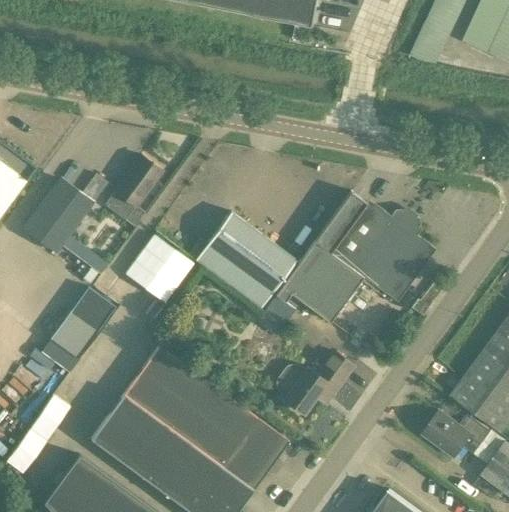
[(178,0),(316,26),(321,0),(178,0)]
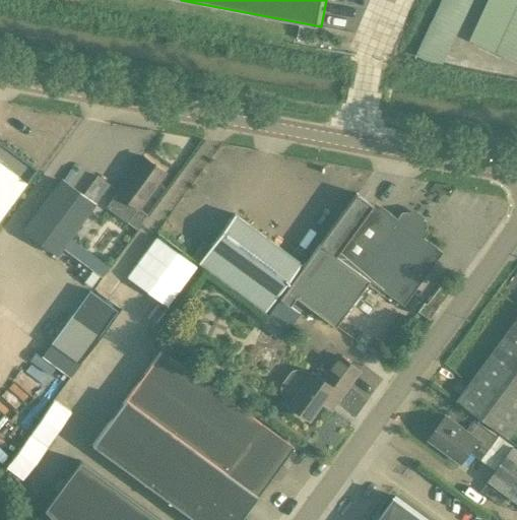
[(447,0),(425,56),(451,67),(477,0),(447,0)]
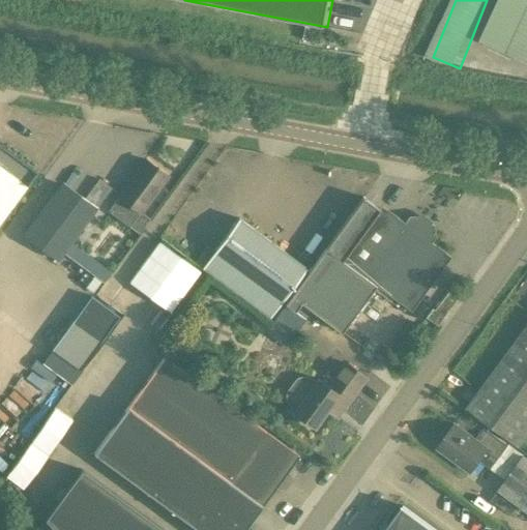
[(526,0),(503,0),(487,43),(526,59),(526,0)]
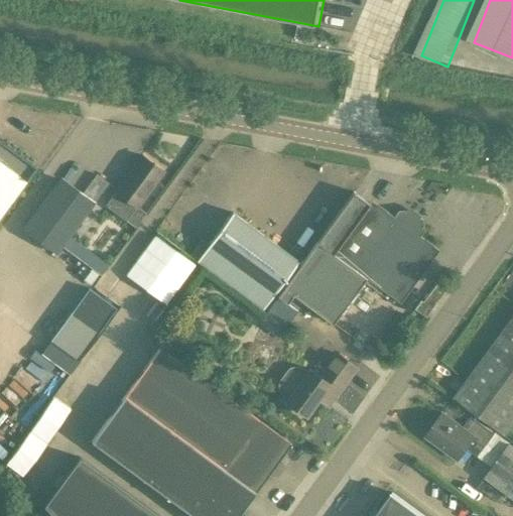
[(0,220),(38,168),(0,140),(0,220)]
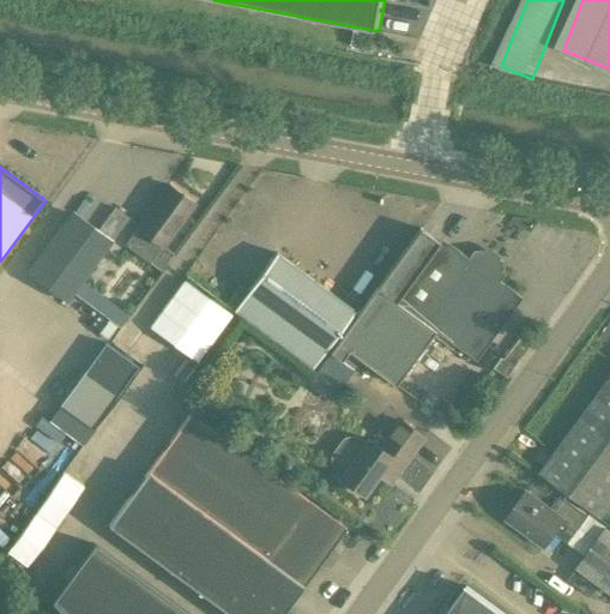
[(139,229),(140,229),(130,244),(163,270),(176,254),(167,246),(197,206),(171,187),(139,229)]
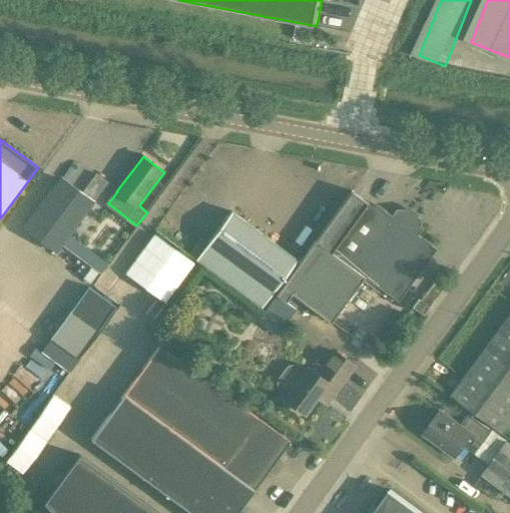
[(94,197),(109,181),(98,171),(83,188),(94,197)]
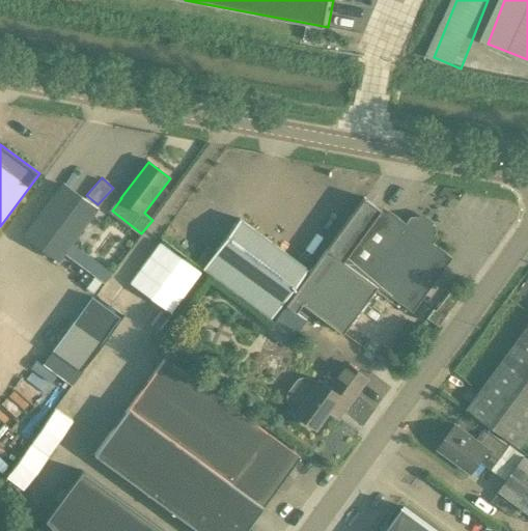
[(60,261),(98,211),(64,186),(27,236),(60,261)]
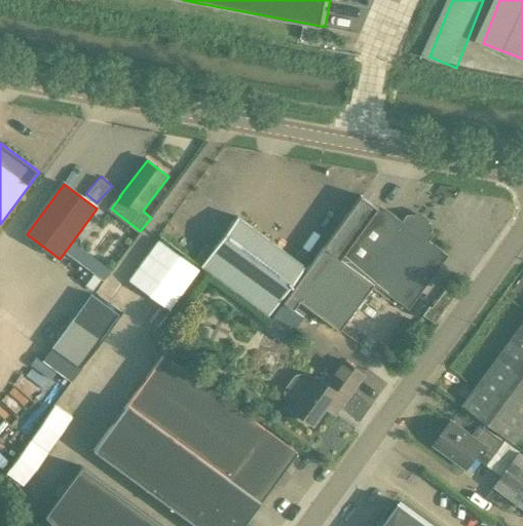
[(326,248),(291,294),(286,301),(295,308),(300,300),(327,321),(320,332),(333,341),(340,330),(341,331),(375,285),(385,292),(379,299),(404,317),(411,308),(434,325),(456,296),(430,275),(444,256),(426,243),(430,237),(427,227),(419,223),(409,222),(405,227),(378,209),(378,208),(363,196),(326,248)]
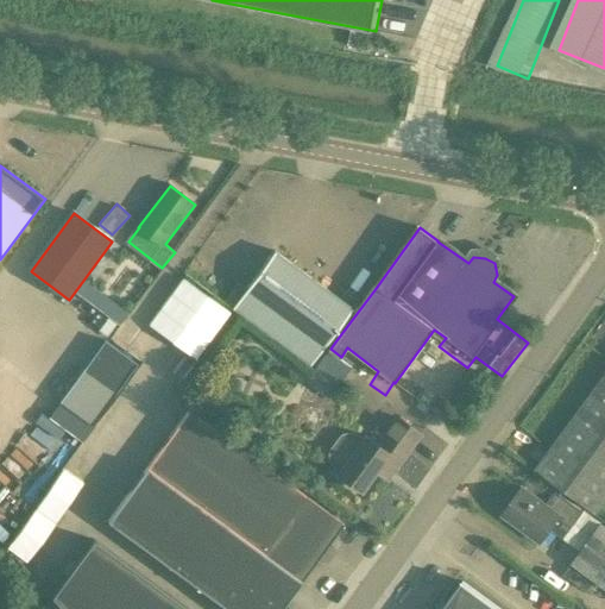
[(263,271),(249,290),(234,308),(312,365),(326,347),(354,308),(277,252),(268,246),(253,265),(263,271)]
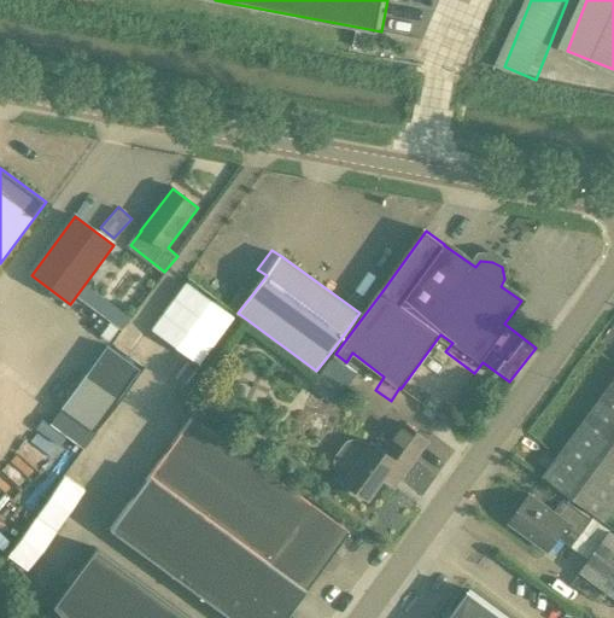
[(109,344),(86,377),(64,409),(98,433),(142,367),(109,344)]
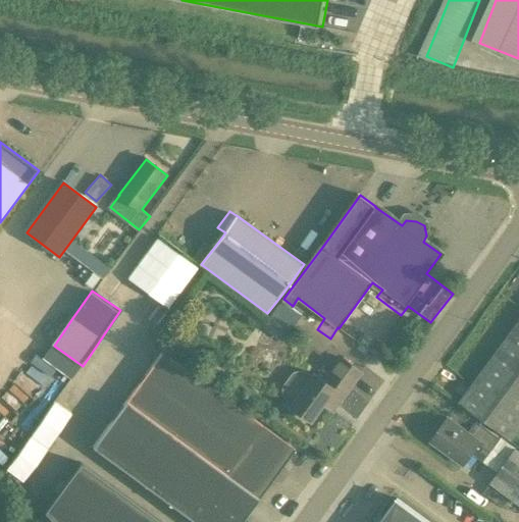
[(270,311),(263,327),(281,336),(289,320),(270,311)]
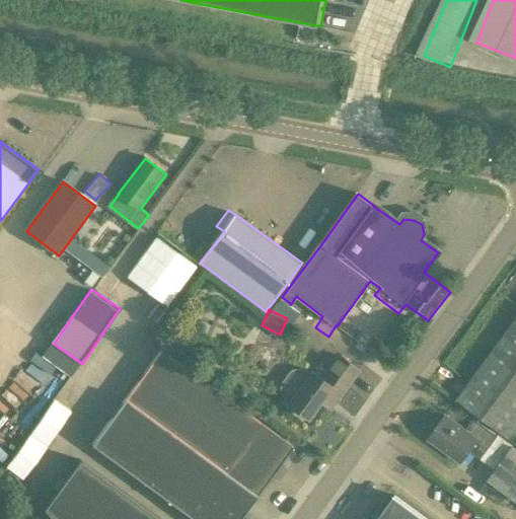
[(515,323),(459,400),(511,438),(515,431),(515,323)]
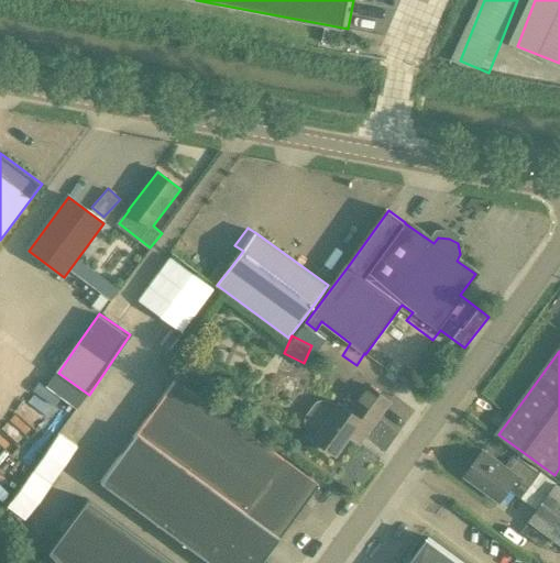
[(176,379),(133,438),(276,544),(320,485),(284,459),(176,379)]
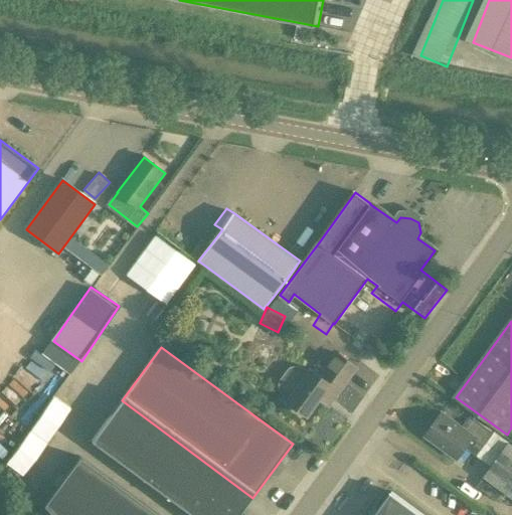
[(311,369),(309,372),(304,367),(300,366),(294,366),(290,368),(281,381),(281,386),(282,390),(291,397),(288,401),(308,416),(320,399),(330,406),(348,381),(350,382),(360,368),(337,351),(327,366),(330,367),(322,378),(311,369)]
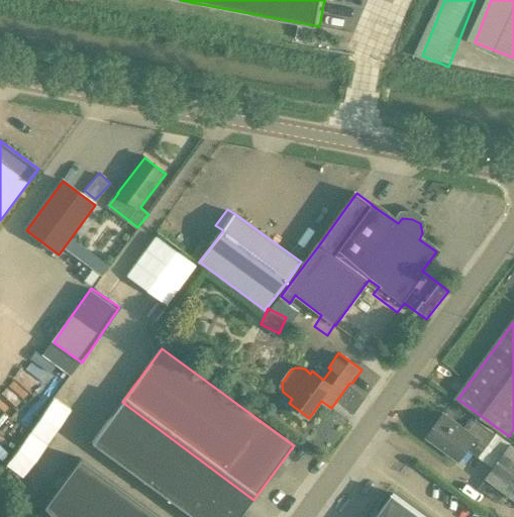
[(240,516),(253,500),(122,402),(93,442),(193,516),(240,516)]
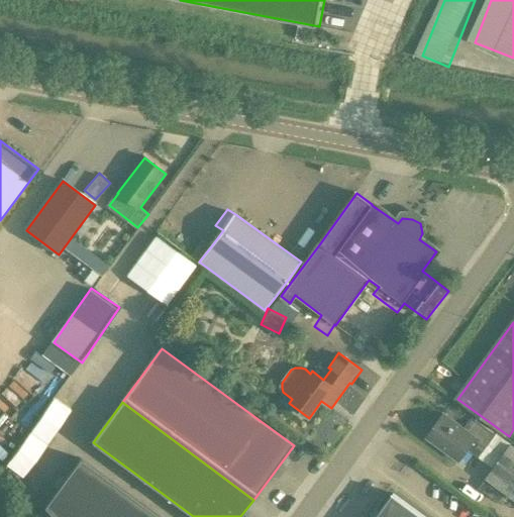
[(46,407),(10,454),(22,463),(59,417),(46,407)]
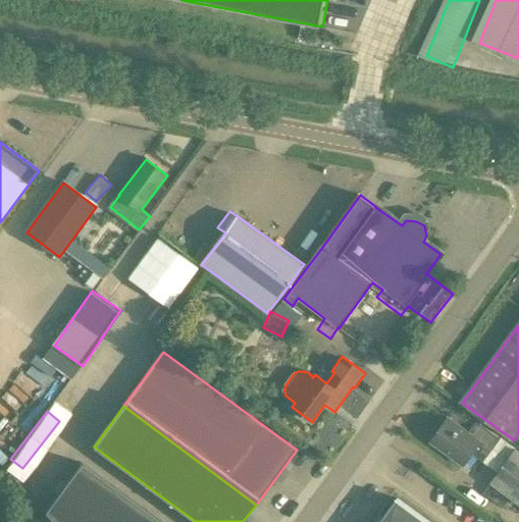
[(479,422),(471,433),(451,419),(434,442),(466,466),(474,454),(486,463),(504,439),(479,422)]
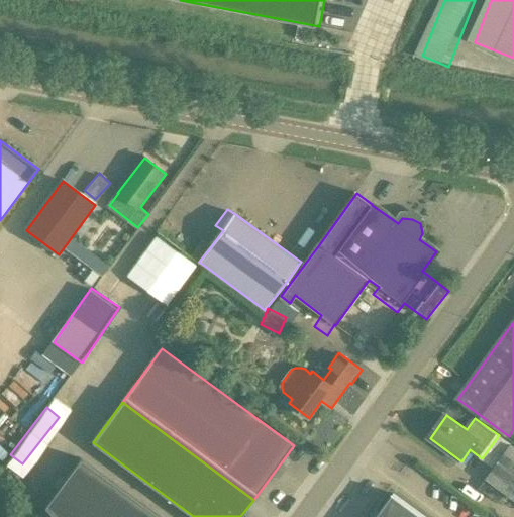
[(512,446),(488,479),(489,480),(513,498),(513,447),(512,446)]
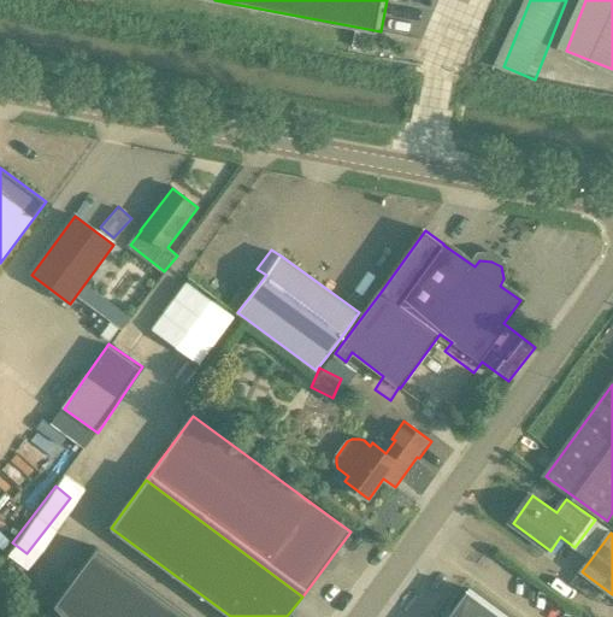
[(194,616),(98,546),(56,605),(66,616),(194,616)]
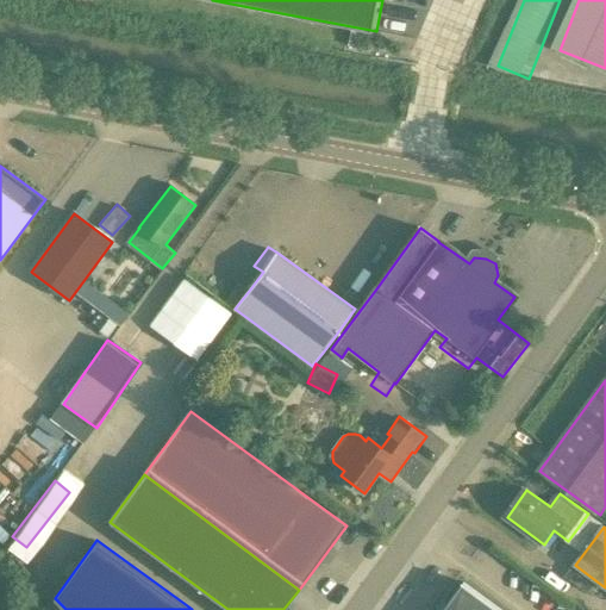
[(503,609),(467,584),(447,609),(503,609)]
